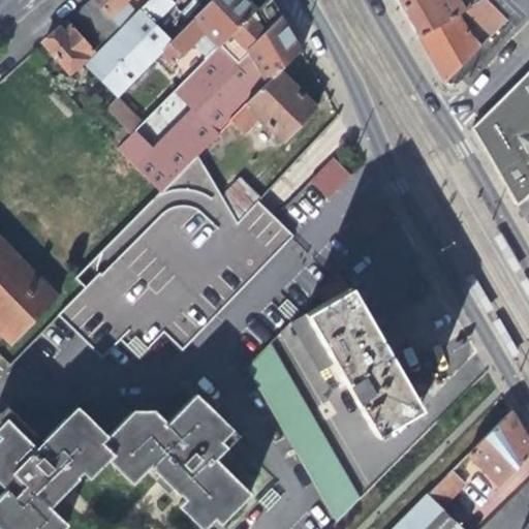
[(124,0),(91,0),(80,10),(107,42),(128,22),(116,7),(124,0)]
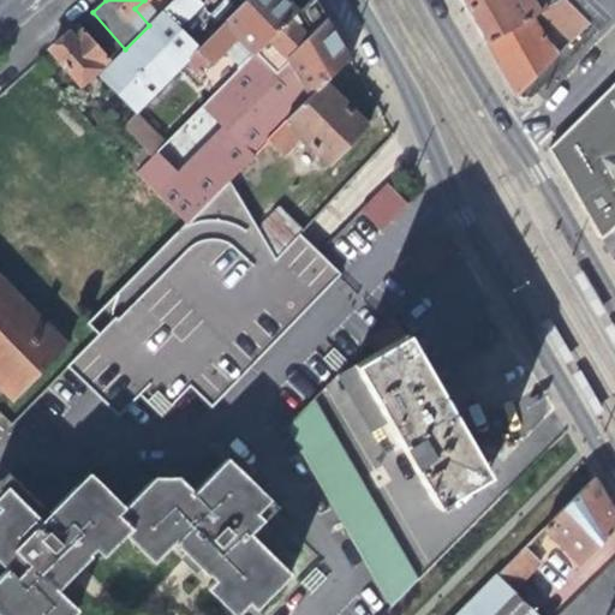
[(196,0),(173,0),(149,25),(125,49),(112,61),(99,76),(136,113),(186,63),(199,49),(180,30),(203,6),(197,0),(196,0)]
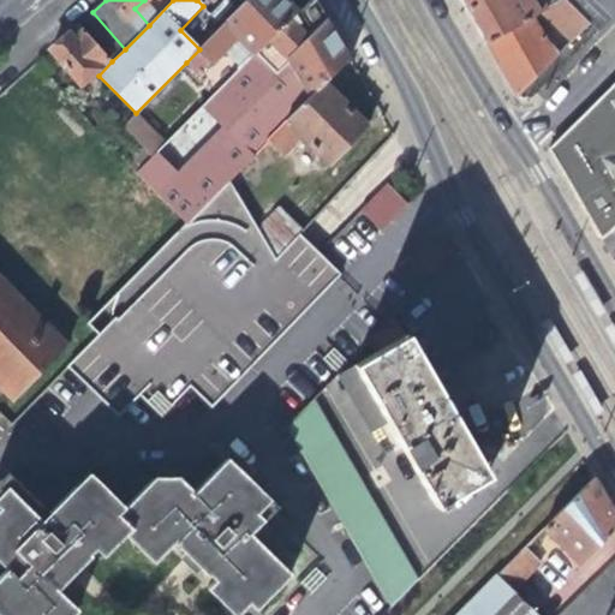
[(221,52),(239,70),(294,13),(282,1),(281,0),(248,0),(199,49),(186,63),(198,75),(221,52)]
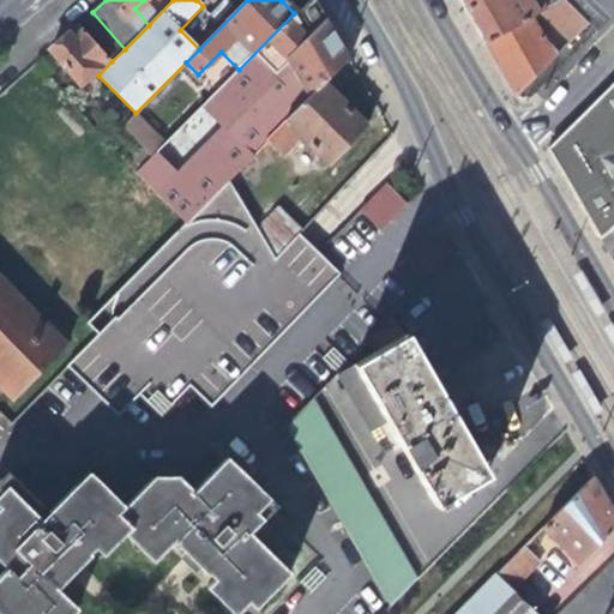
[(312,0),(300,13),(309,30),(323,17),(313,0),(312,0)]
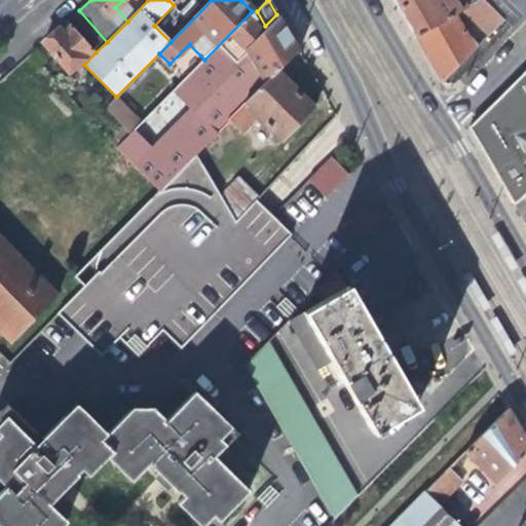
[(393,0),(401,11),(416,37),(454,15),(462,10),(466,8),(463,2),(457,5),(456,3),(454,0),(393,0)]
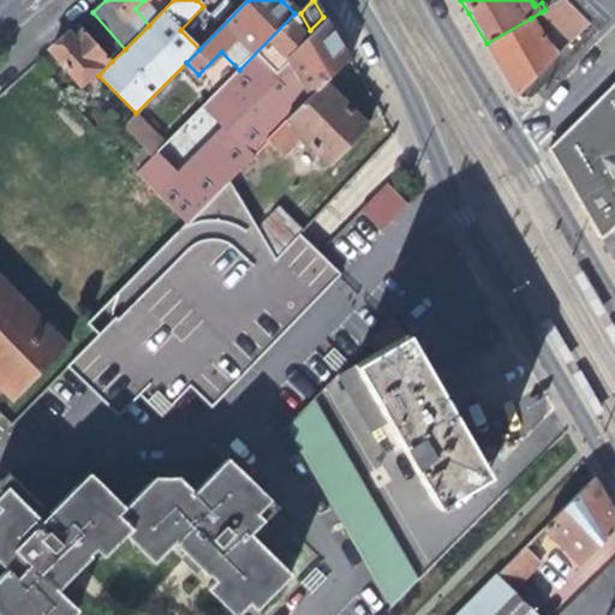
[(562,0),(538,0),(533,4),(535,6),(542,3),(545,10),(563,0),(562,0)]
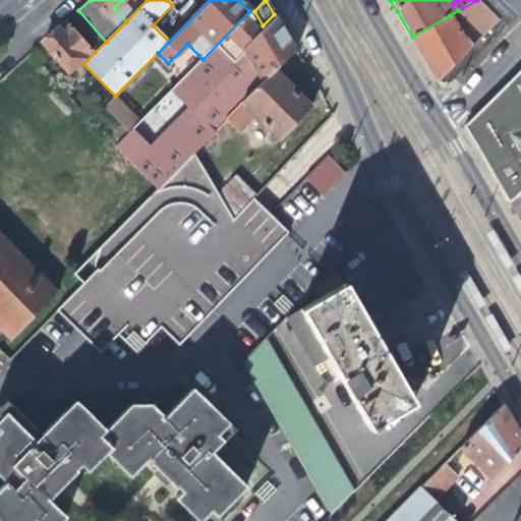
[(483,36),(499,20),(477,0),(462,8),(458,10),(483,36)]
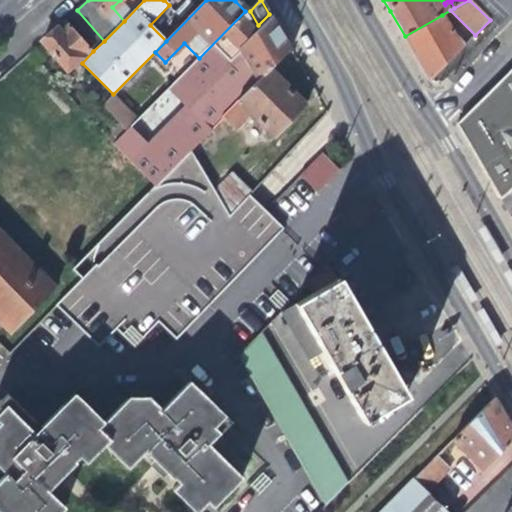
[(91,48),(93,51),(104,41),(77,10),(61,24),(43,40),(68,69),(91,48)]
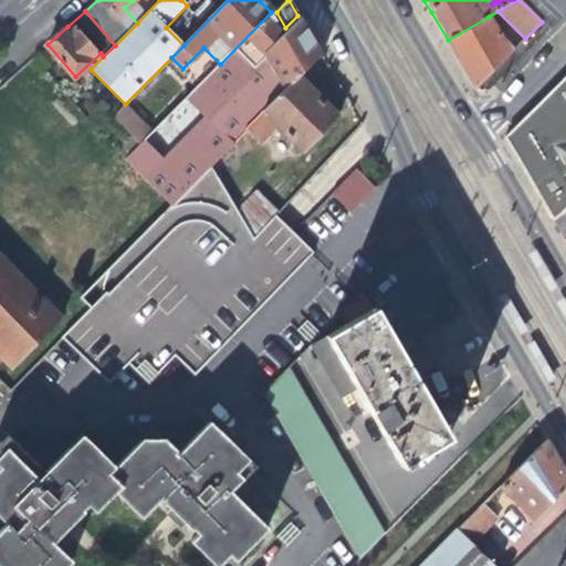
[(278,21),(271,12),(220,64),(153,133),(126,159),(137,171),(170,205),(195,180),(209,166),(242,132),(297,76),(320,54),(310,38),(300,19),(282,35),(273,25),(278,21)]
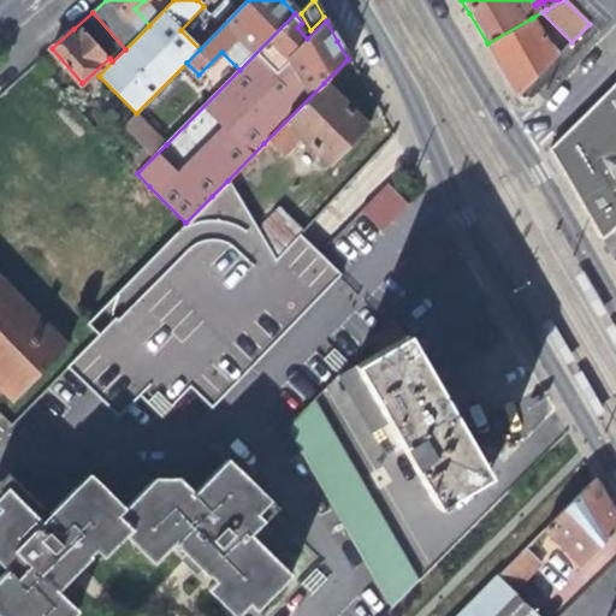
[(546,43),(532,18),(487,43),(502,70),(517,96),(563,51),(558,46),(552,51),(546,43)]
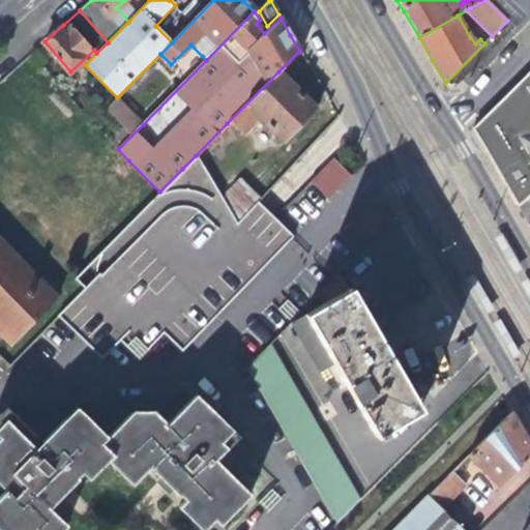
[(529,126),(529,69),(472,128),(482,146),(492,163),(529,126)]
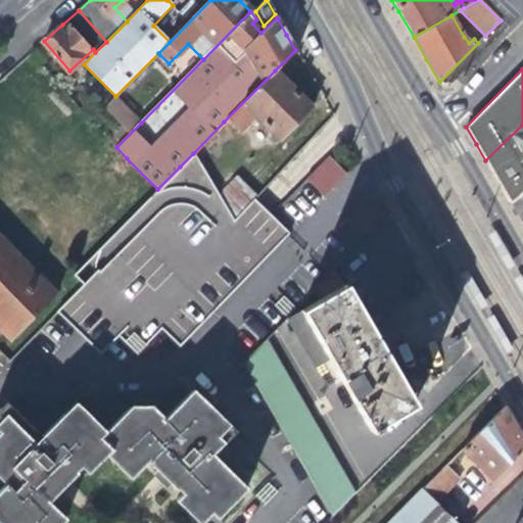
[(294,91),(275,70),(224,122),(233,132),(251,113),(280,141),(312,108),(294,91)]
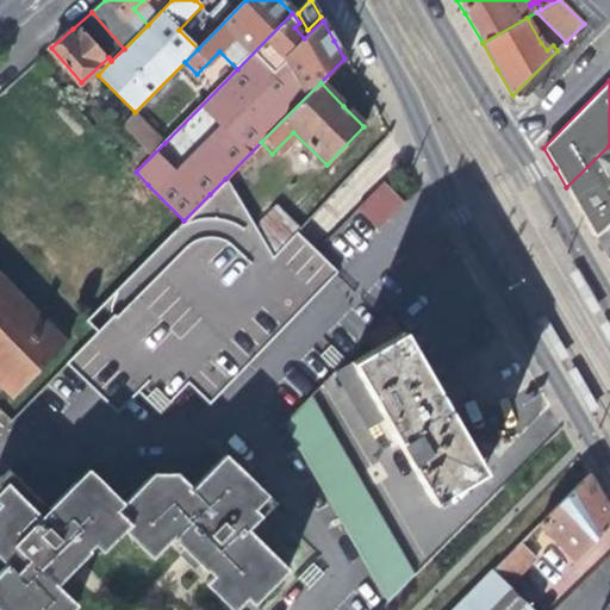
[(125,160),(136,172),(165,143),(135,112),(122,125),(141,143),(125,160)]
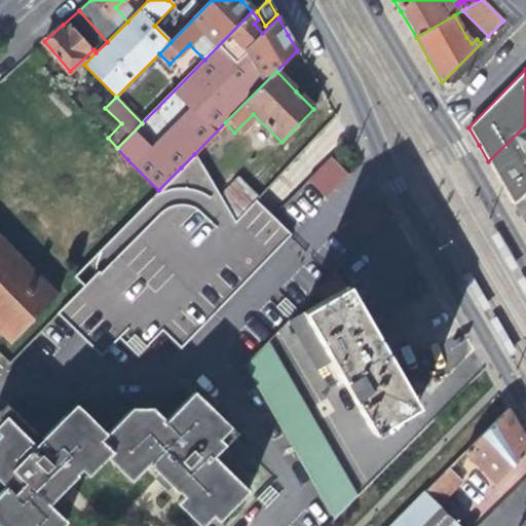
[(525,125),(488,161),(502,186),(514,205),(525,193),(525,125)]
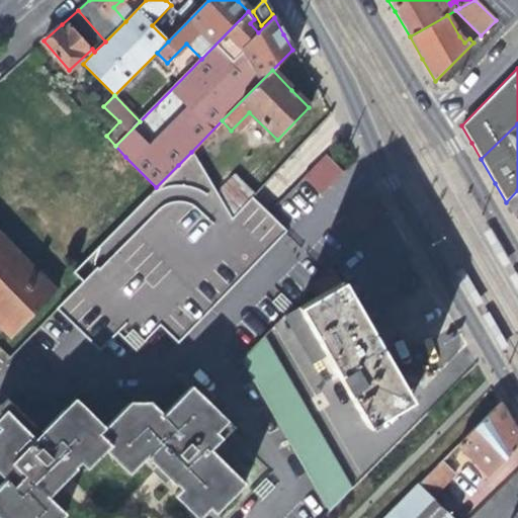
[(257,206),(249,199),(231,220),(216,194),(191,152),(178,165),(156,187),(205,246),(125,330),(81,284),(55,312),(96,352),(114,335),(132,353),(156,327),(174,346),(284,234),(257,206)]
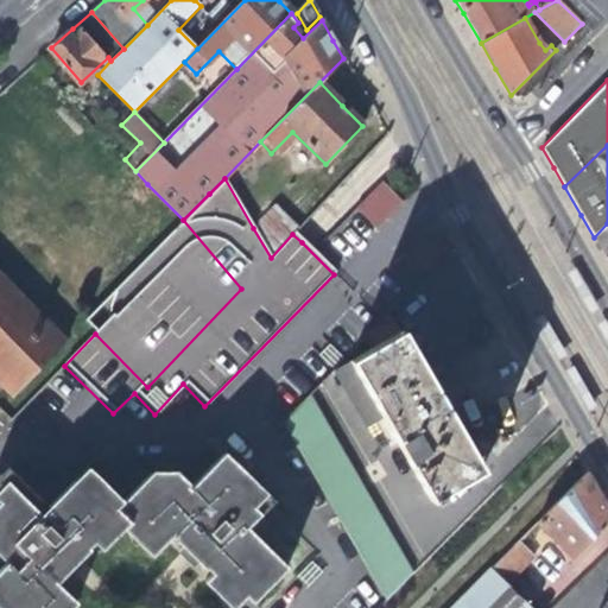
[(374,227),(401,200),(382,181),(355,207),(374,227)]
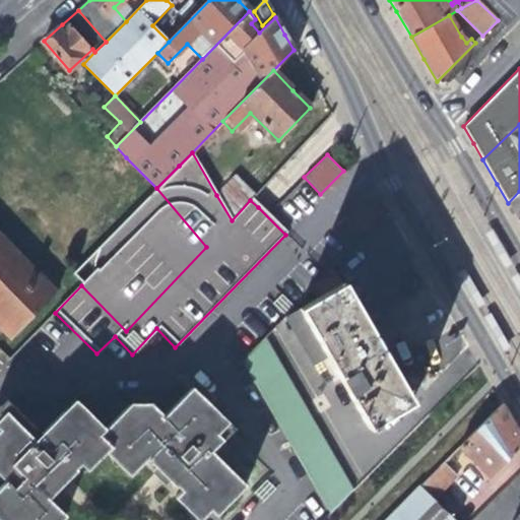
[(236,175),(216,195),(232,220),(250,200),(256,194),(236,175)]
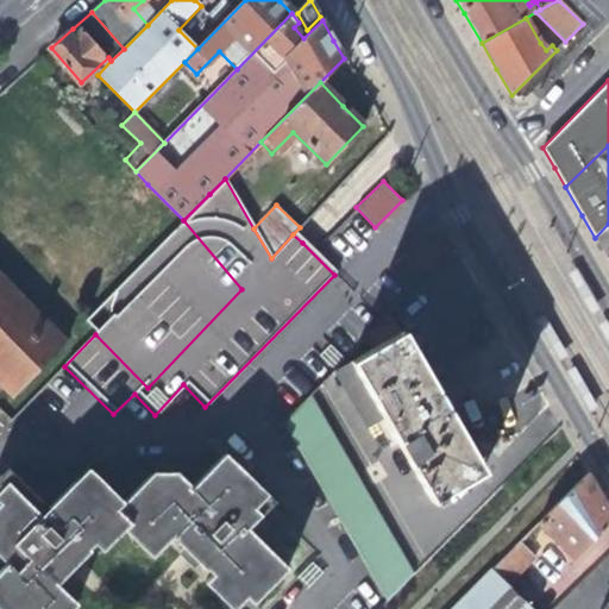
[(242,289),(183,220),(82,324),(95,334),(148,388),(242,289)]
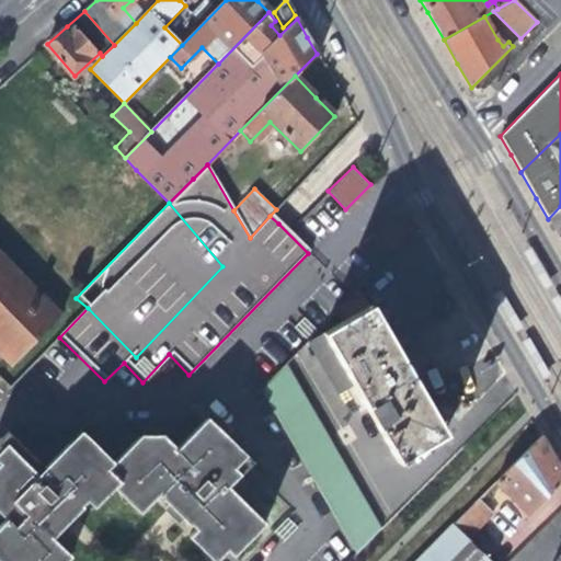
[(553,285),(533,248),(525,252),(546,289),(553,285)]
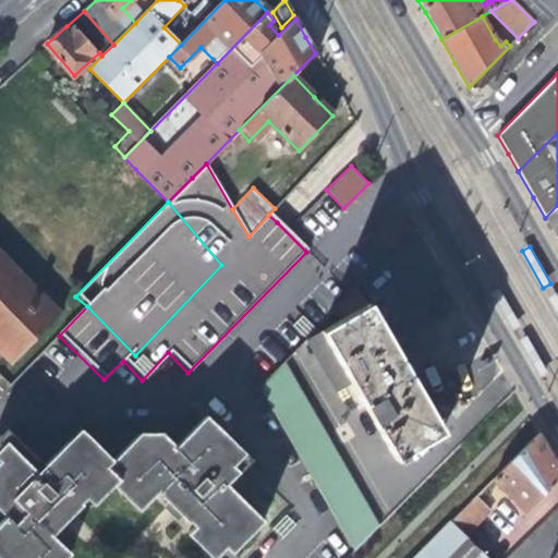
[(0,353),(9,363),(60,312),(0,250),(0,353)]
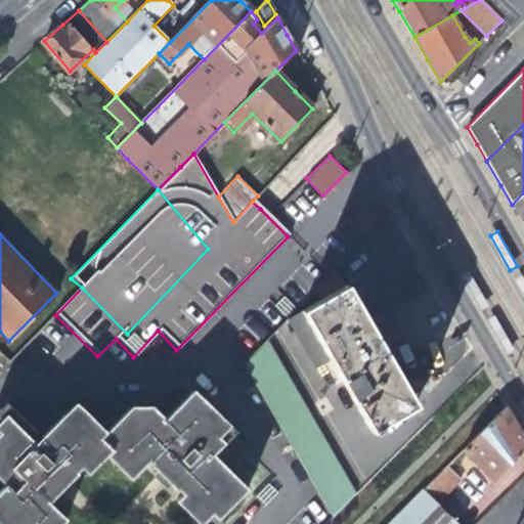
[(488,306),(469,271),(462,275),(481,310),(488,306)]
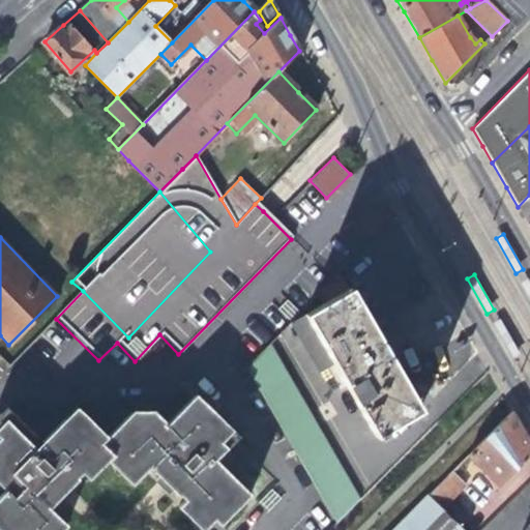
[(320,374),(334,365),(377,437),(421,410),(393,363),(398,361),(371,316),(354,288),(292,325),(320,374)]
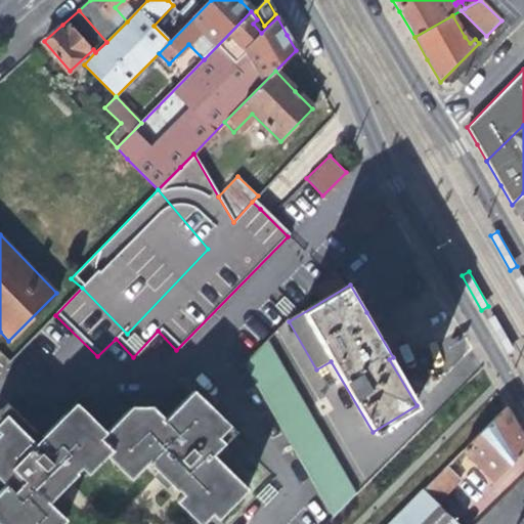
[(515,351),(495,316),(487,320),(507,355),(515,351)]
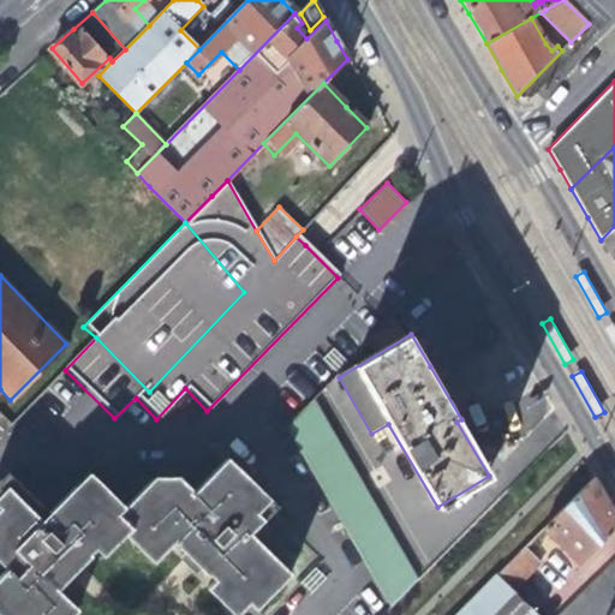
[(341,521),(394,608),(419,581),(312,400),(285,429),(341,521)]
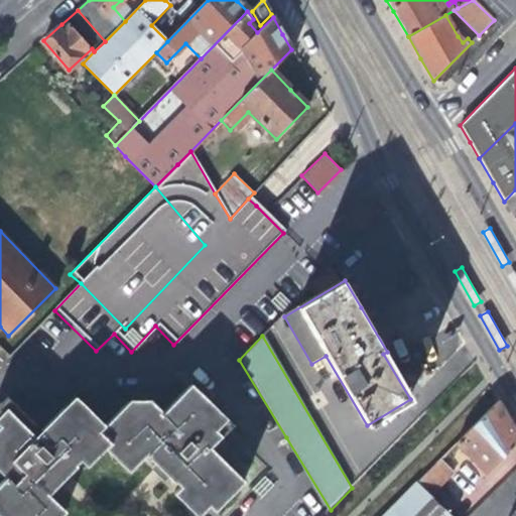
[(145,401),(127,401),(101,427),(100,453),(124,475),(140,459),(169,488),(174,492),(169,497),(179,506),(188,515),(198,515),(205,510),(211,515),(234,491),(242,483),(230,471),(208,448),(230,425),(188,384),(158,414),(145,401)]
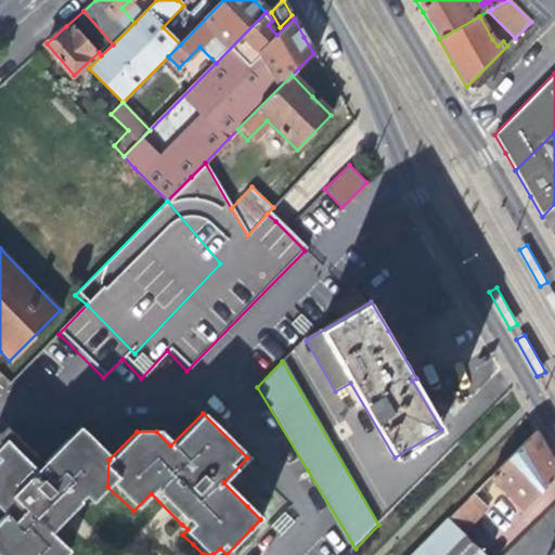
[(48,537),(79,503),(82,500),(89,505),(107,487),(108,460),(81,433),(75,427),(63,438),(39,463),(15,440),(3,427),(0,430),(0,510),(3,514),(0,517),(0,554),(63,554),(65,554),(48,537)]
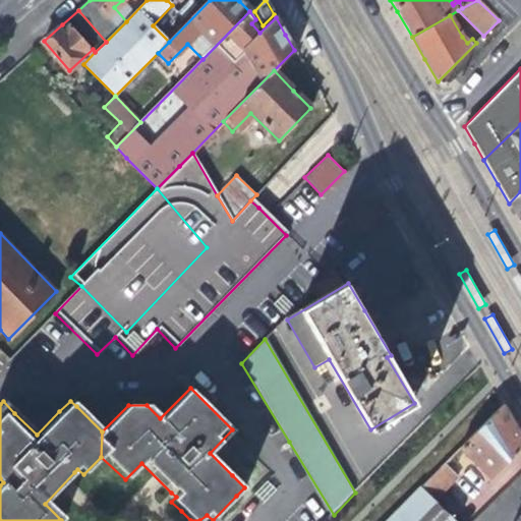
[(490,479),(520,448),(520,440),(511,423),(502,407),(461,449),(490,479)]
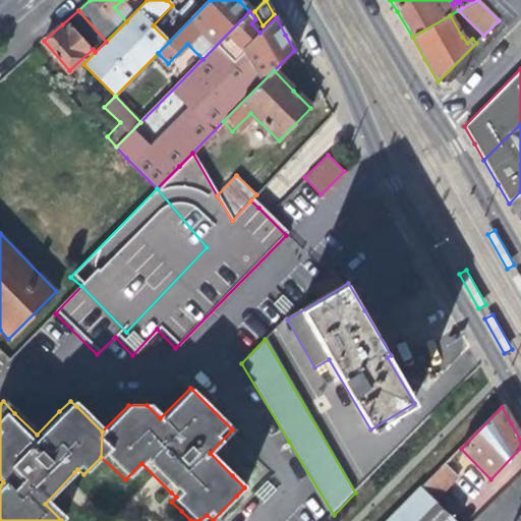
[(444,466),(419,490),(431,504),(458,479),(444,466)]
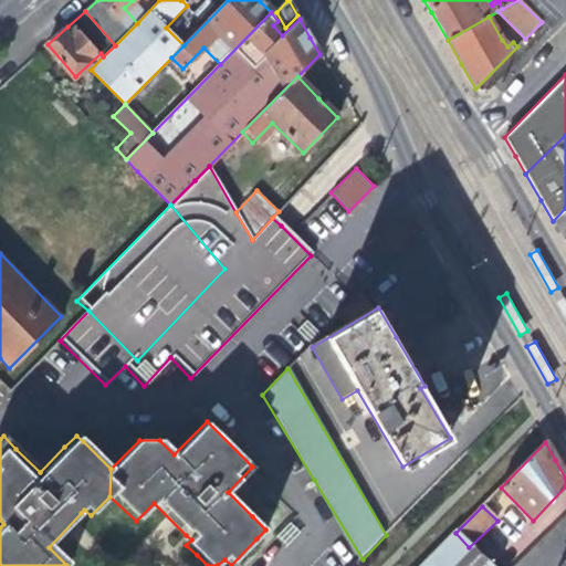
[(422,565),(488,565),(469,547),(456,533),(422,565)]
